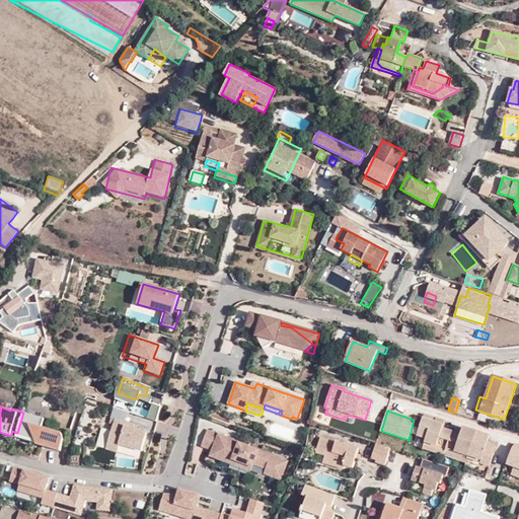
[(45,419),(23,413),(17,433),(16,435),(43,443),(42,445),(60,450),(63,440),(61,433),(42,427),(45,419)]
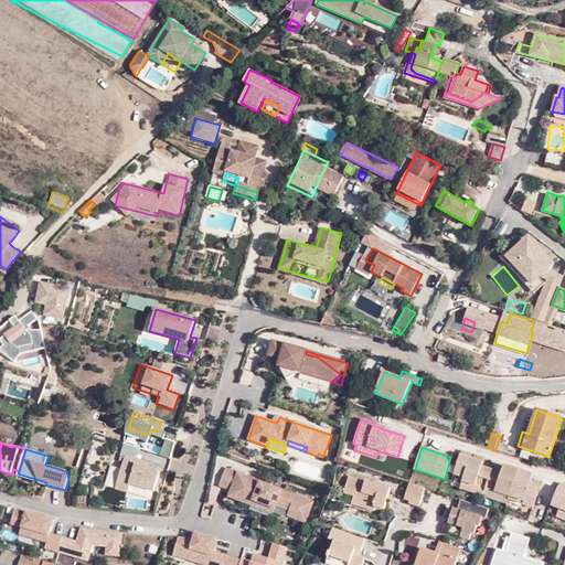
[(145,467),(135,464),(137,459),(120,455),(119,460),(123,461),(115,489),(127,492),(129,484),(153,491),(159,471),(145,467)]
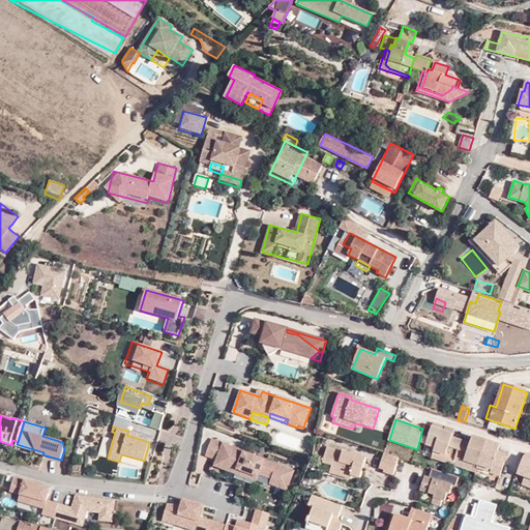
[(454,431),(445,428),(444,431),(432,428),(425,445),(435,448),(434,452),(446,455),(445,459),(454,462),(460,446),(450,443),(452,437),(454,431)]
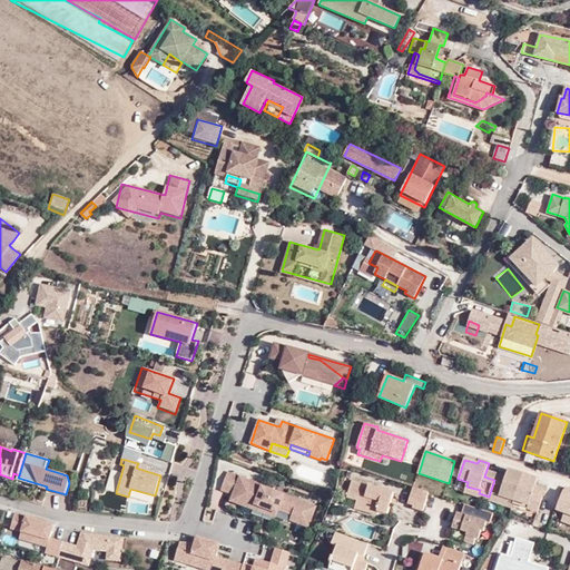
[(504,483),(494,480),(489,497),(513,504),(523,474),(509,469),(505,477),(504,483)]
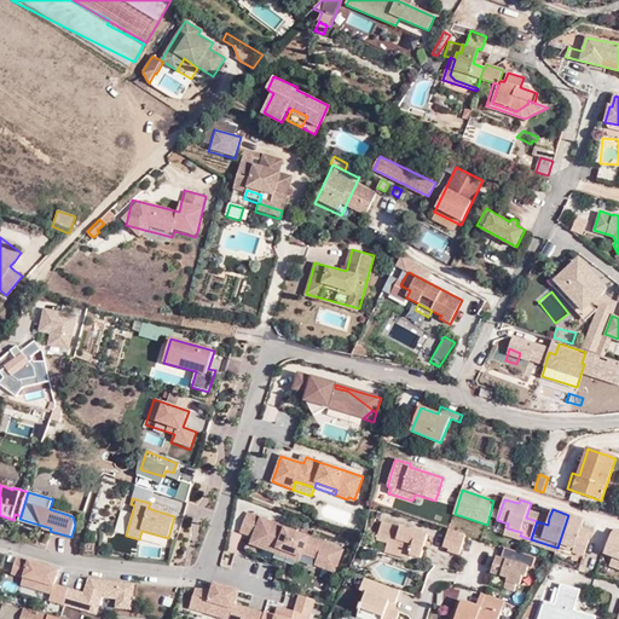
[(539,514),(528,510),(526,518),(537,521),(539,514)]
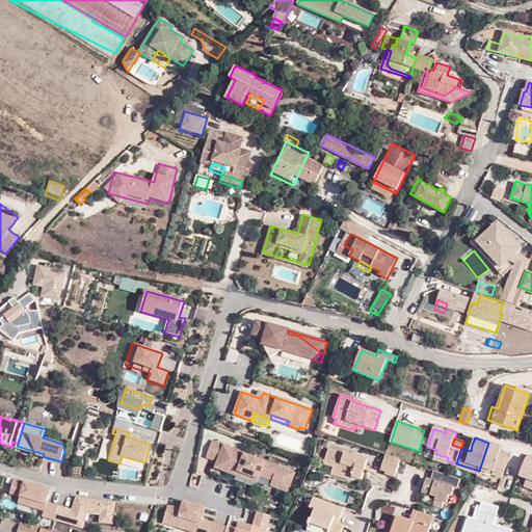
[(212,441),(206,457),(217,461),(215,468),(236,475),(238,471),(247,475),(248,472),(260,476),(272,480),(270,485),(277,488),(278,486),(287,490),(294,473),(254,457),(255,456),(244,453),(212,441)]
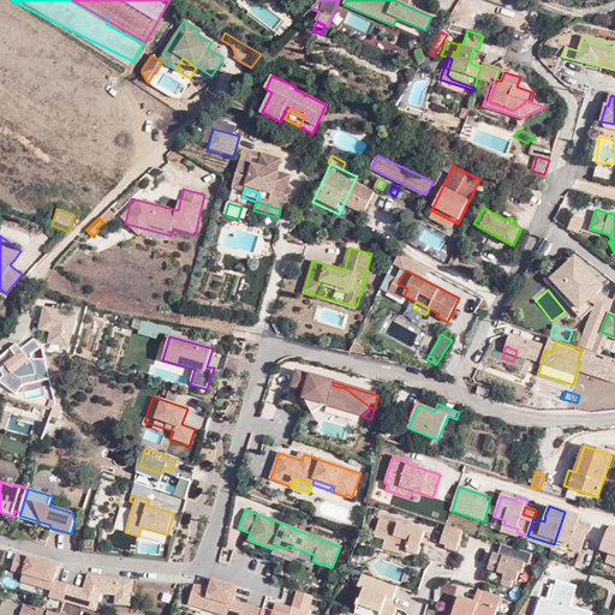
[(536,511),(533,518),(544,521),(545,514),(536,511)]
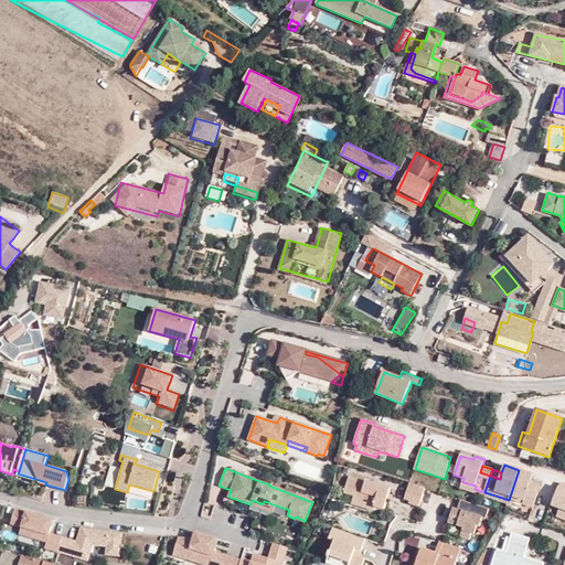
[(519,470),(509,500),(533,508),(539,492),(529,489),(531,483),(533,475),(519,470)]
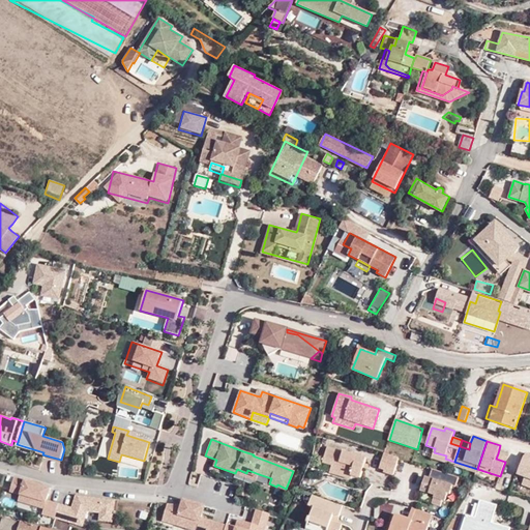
[(357,478),(364,459),(326,445),(321,461),(329,464),(327,471),(349,478),(349,475),(357,478)]
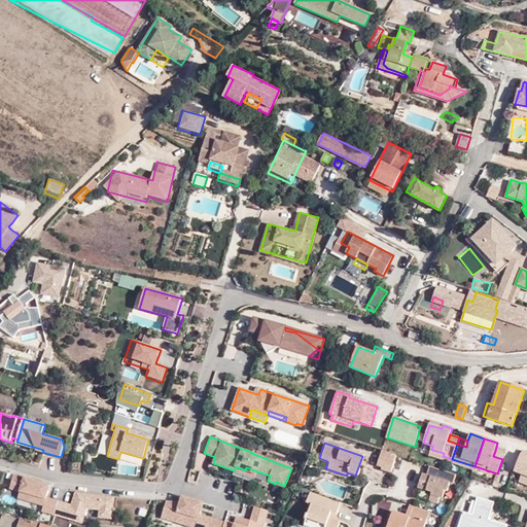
[(383,450),(381,450),(376,465),(381,467),(381,468),(390,471),(395,454),(383,450)]
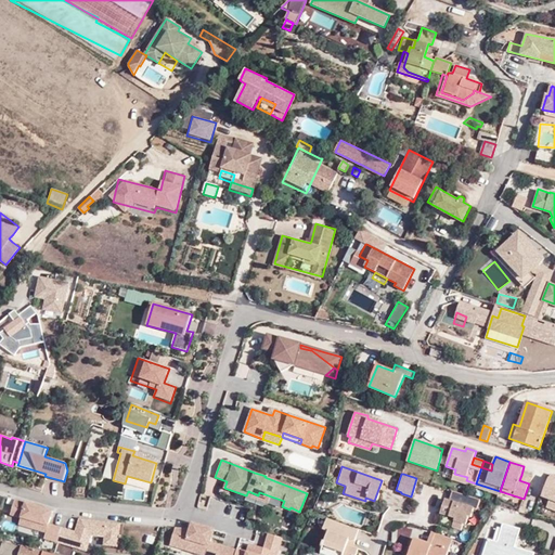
[(467,477),(454,474),(452,480),(475,488),(476,483),(466,480),(467,477)]
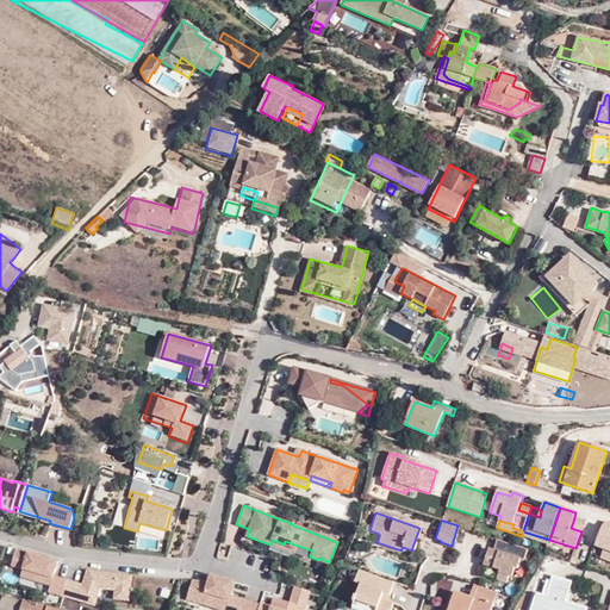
[(583,526),(573,522),(571,528),(582,531),(583,526)]
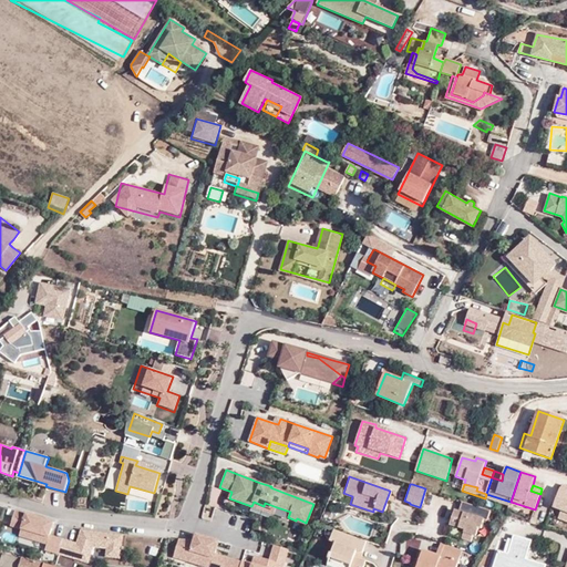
[(566,492),(560,491),(555,509),(558,511),(557,513),(559,513),(566,515),(566,492)]
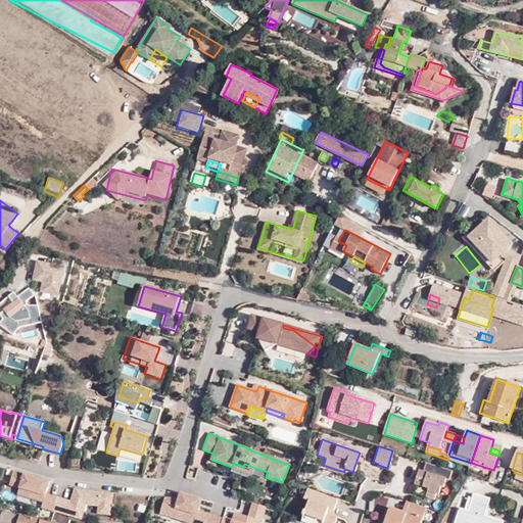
[(448,456),(447,460),(469,467),(471,463),(448,456)]
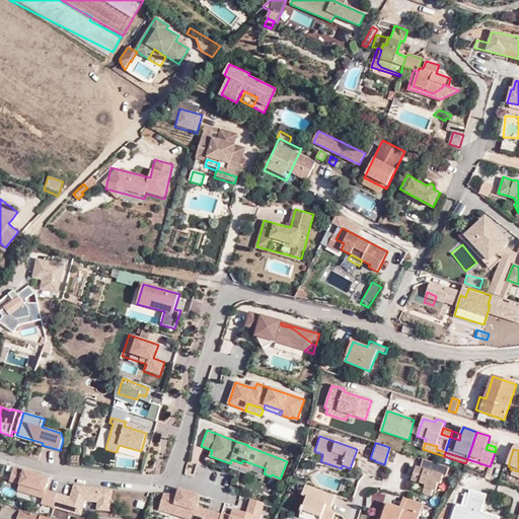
[(232,459),(230,463),(250,471),(253,464),(242,460),(241,463),(232,459)]
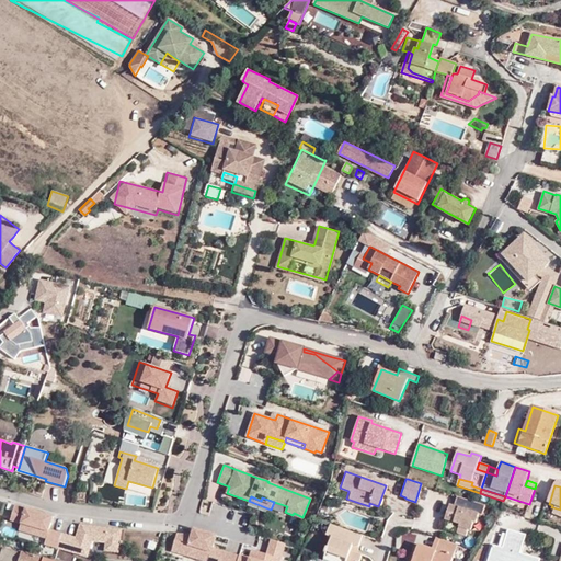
[(442,517),(445,518),(457,522),(454,533),(464,536),(465,529),(468,530),(471,522),(476,523),(478,513),(446,503),(442,517)]
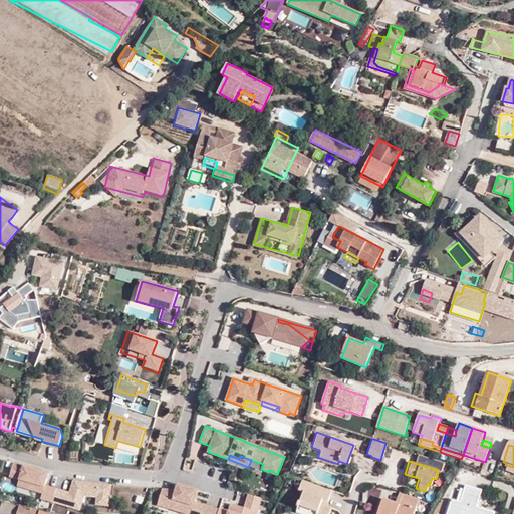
[(39,499),(53,503),(53,502),(57,489),(45,485),(47,479),(44,478),(46,472),(14,463),(9,477),(19,480),(31,483),(29,491),(40,494),(39,499)]
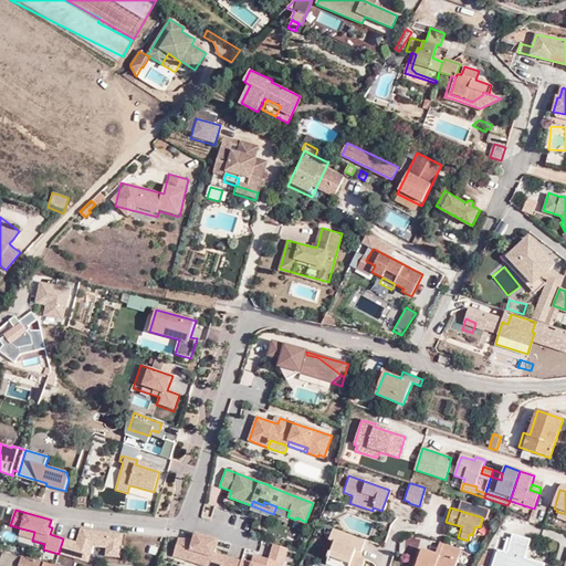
[(565,514),(558,512),(555,521),(565,524),(565,514)]
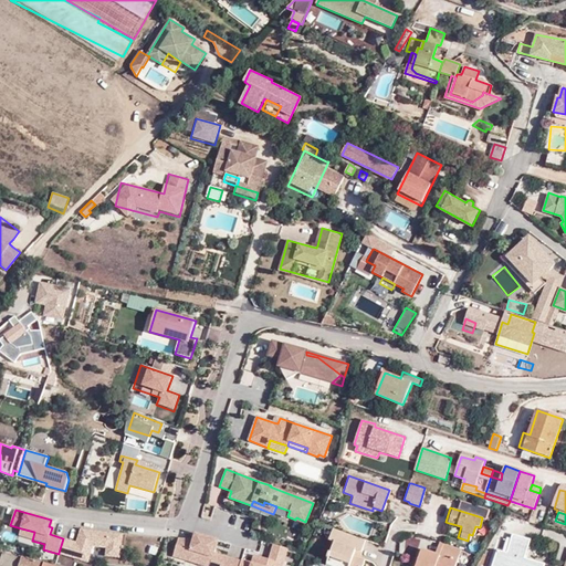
[(461,526),(449,523),(446,533),(458,537),(461,526)]
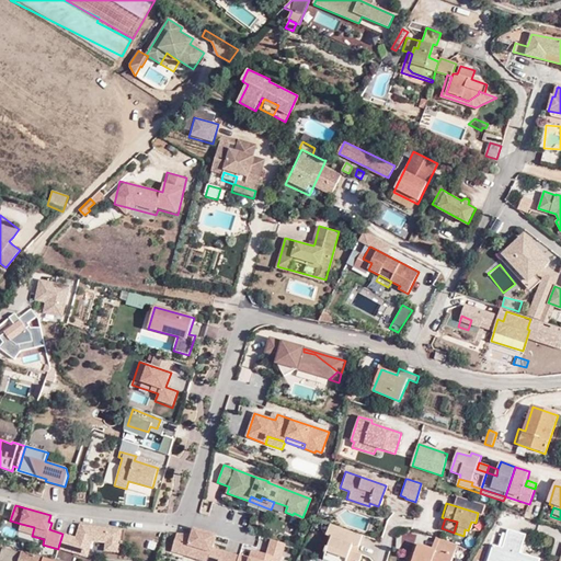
[(367,537),(330,523),(327,535),(332,536),(327,550),(338,554),(335,560),(364,560),(366,556),(361,554),(354,551),(356,546),(363,548),(367,537)]
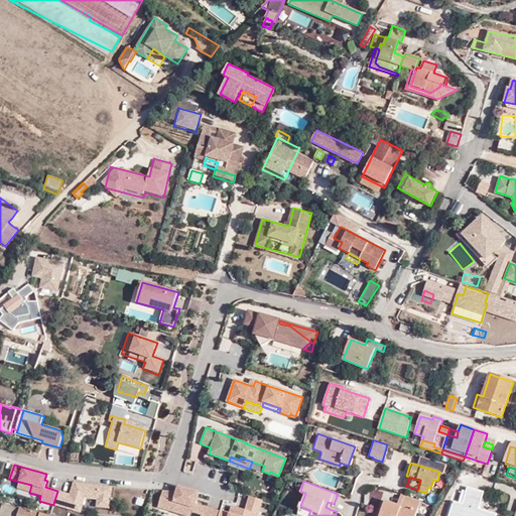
[(31,485),(19,482),(17,489),(29,493),(31,485)]
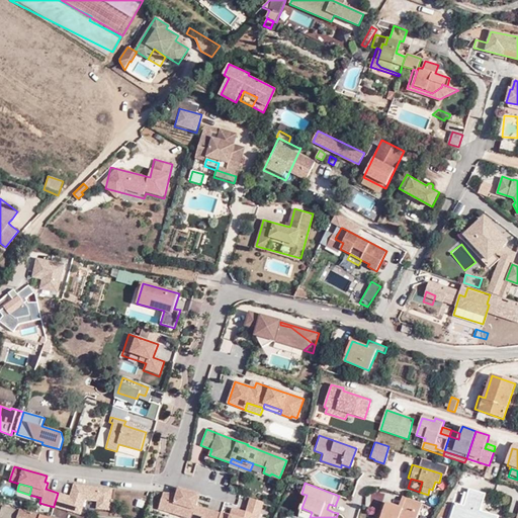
[(70,497),(58,493),(54,506),(80,514),(85,499),(97,501),(96,508),(109,510),(111,488),(74,484),(70,497)]
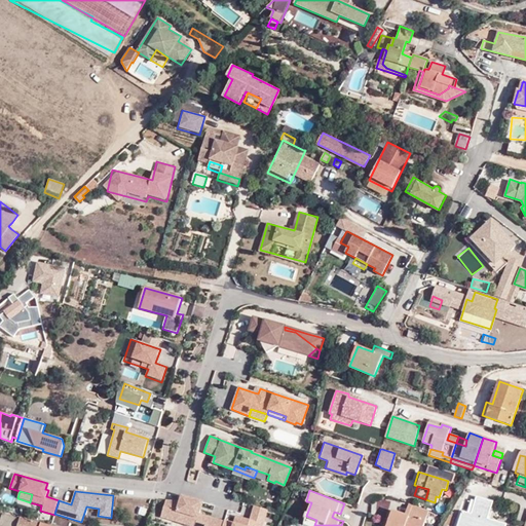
[(222,525),(224,522),(198,514),(200,511),(197,510),(200,501),(181,495),(180,502),(165,500),(160,517),(174,521),(175,518),(196,524),(195,525),(222,525)]
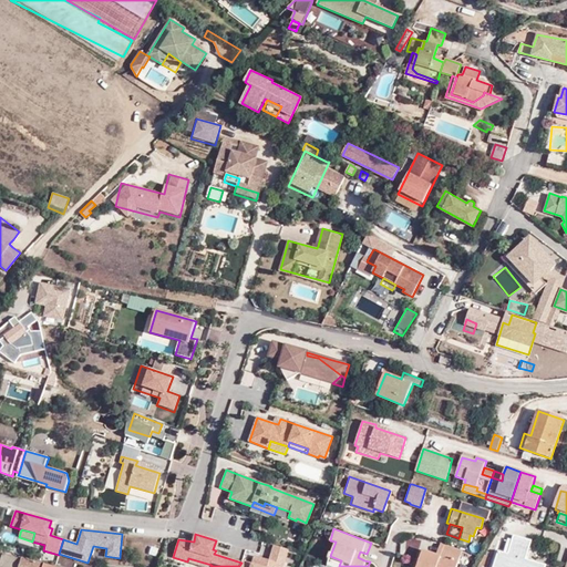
[(494,566),(545,566),(546,566),(526,559),(532,542),(514,536),(508,554),(500,552),(494,566)]
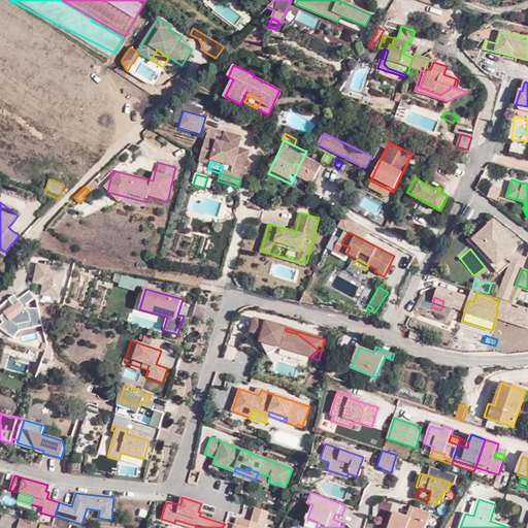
[(424,527),(430,513),(414,506),(409,518),(406,516),(393,512),(388,527),(424,527)]
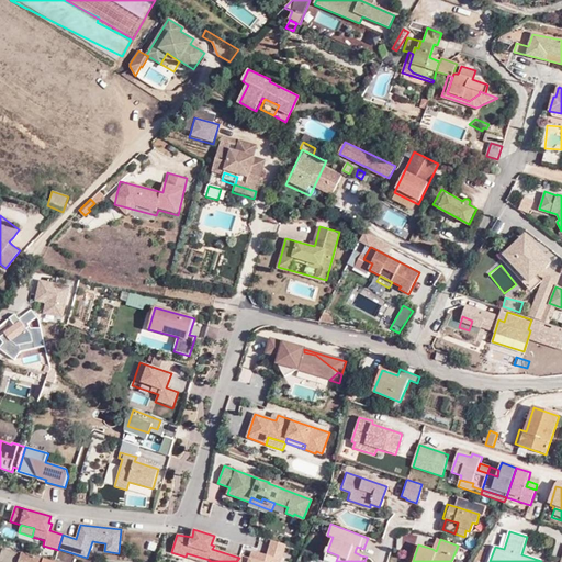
[(280,560),(284,544),(271,540),(267,555),(280,560)]
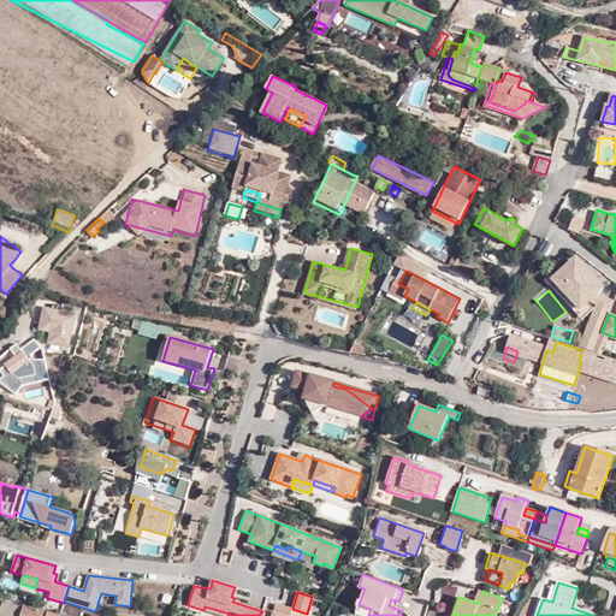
[(0,614),(0,615),(3,615),(11,615),(15,604),(4,602),(0,614)]
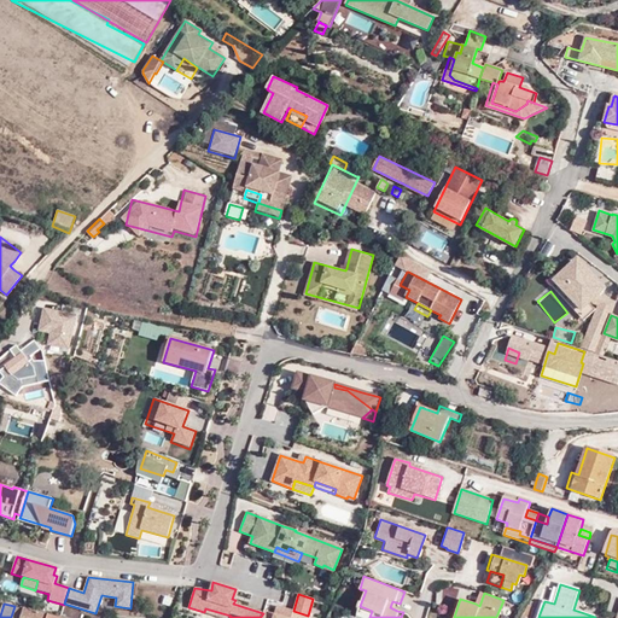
[(11,617),(21,617),(24,608),(15,606),(11,617)]
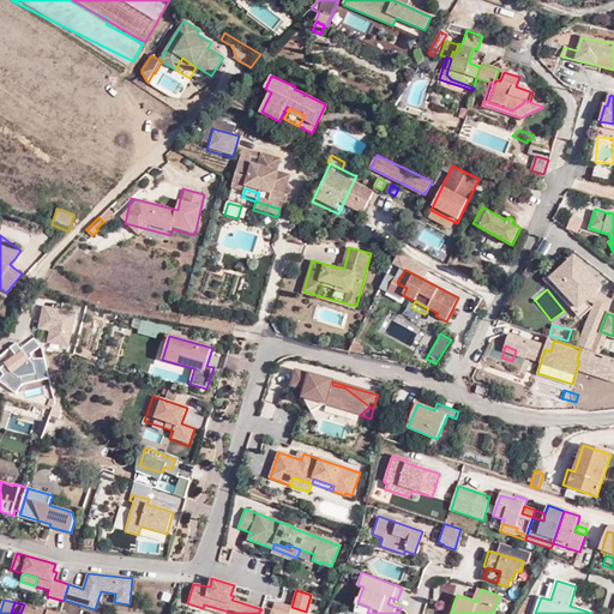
[(367,613),(369,607),(357,602),(353,613),(367,613)]
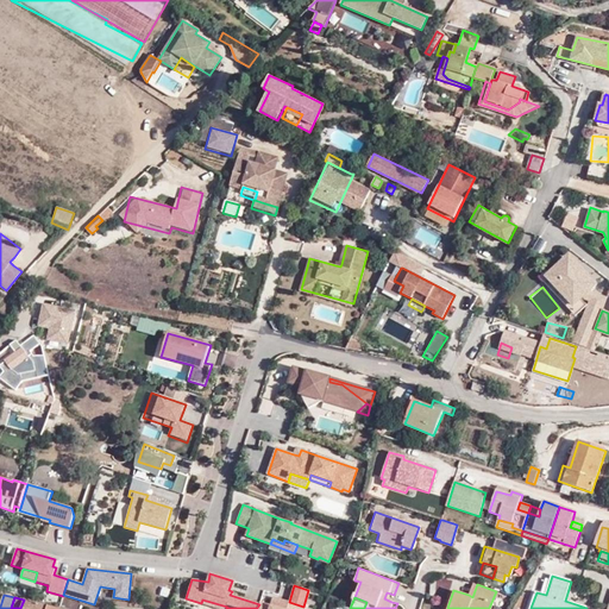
[(58,608),(24,598),(24,600),(20,608),(58,608)]
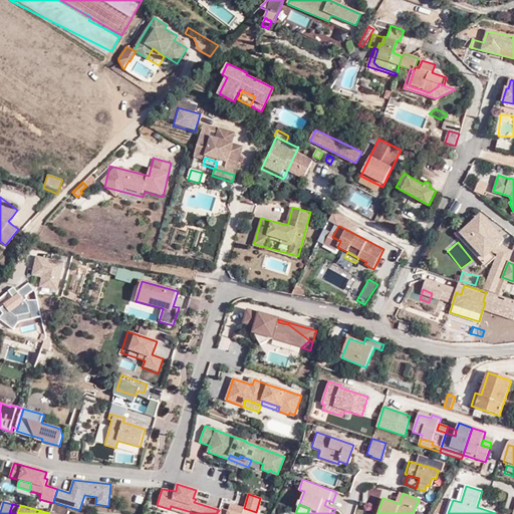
[(219,510),(217,513),(255,513),(256,512),(244,508),(234,505),(232,513),(219,509),(219,510)]
